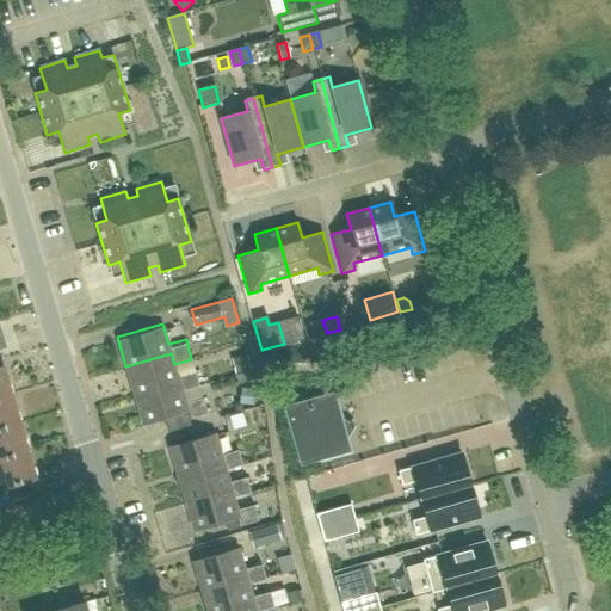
[(179,382),(183,392),(199,387),(195,371),(178,376),(174,364),(171,353),(125,366),(134,395),(179,382)]
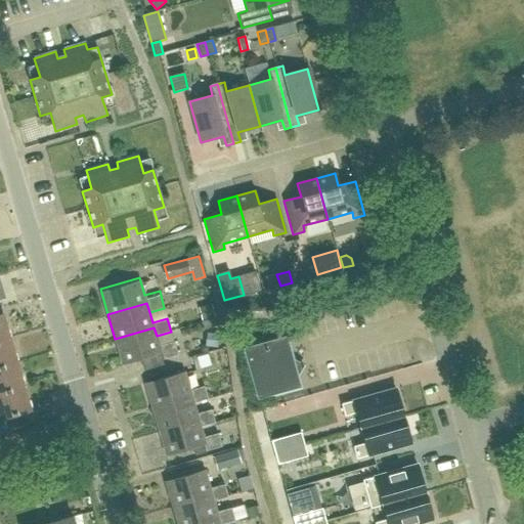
[(210,304),(200,307),(204,319),(214,317),(210,304)]
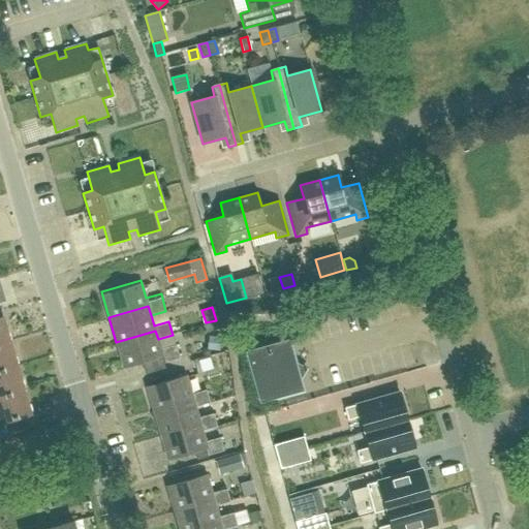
[(0,345),(9,343),(2,318),(0,318),(0,345)]
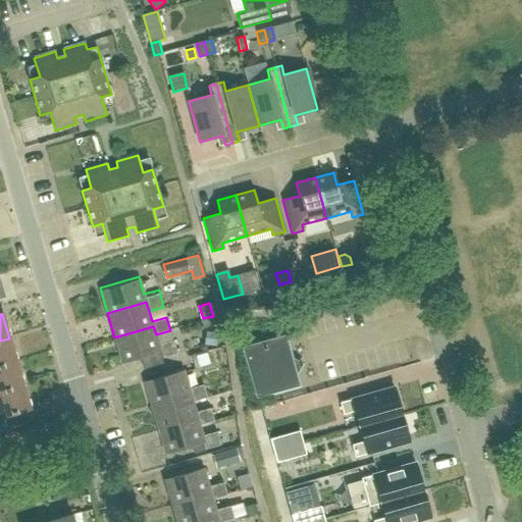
[(216,316),(200,320),(203,328),(219,324),(216,316)]
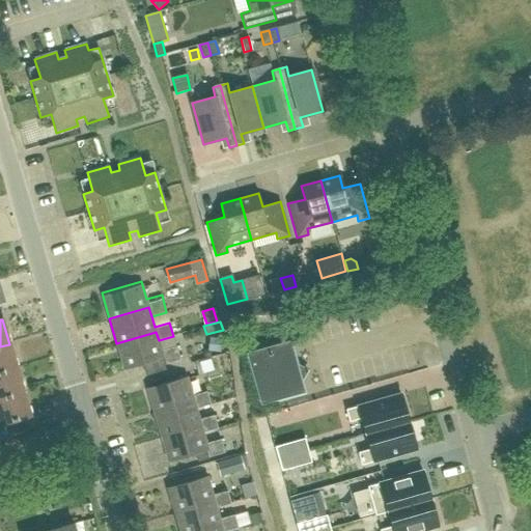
[(116,343),(123,369),(163,358),(164,365),(180,360),(176,346),(162,351),(159,340),(156,332),(116,343)]
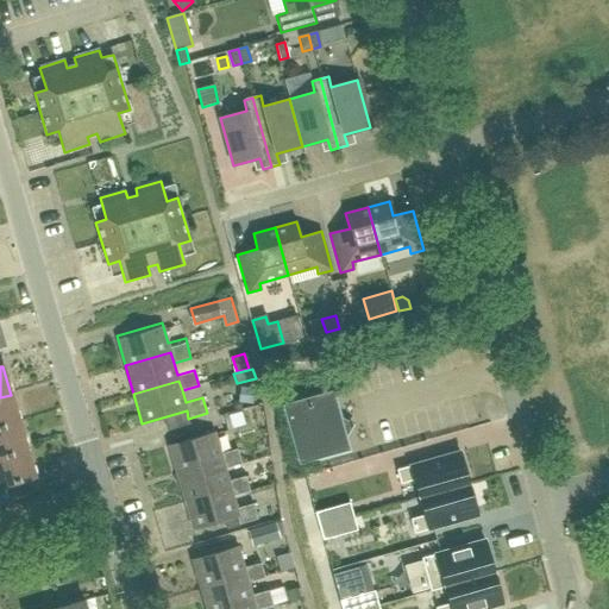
[(243,388),(240,402),(251,403),(253,390),(243,388)]
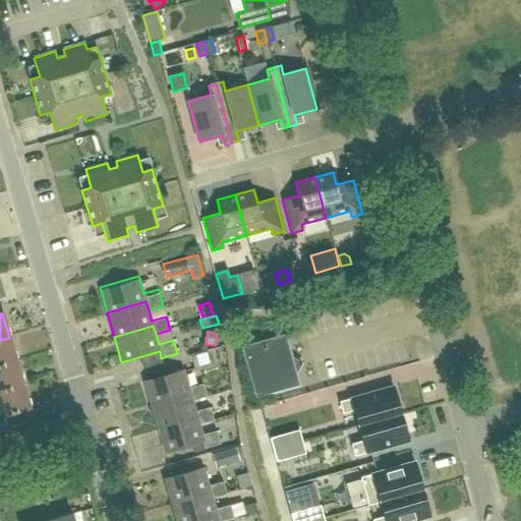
[(254,398),(298,386),(284,335),(240,347),(254,398)]
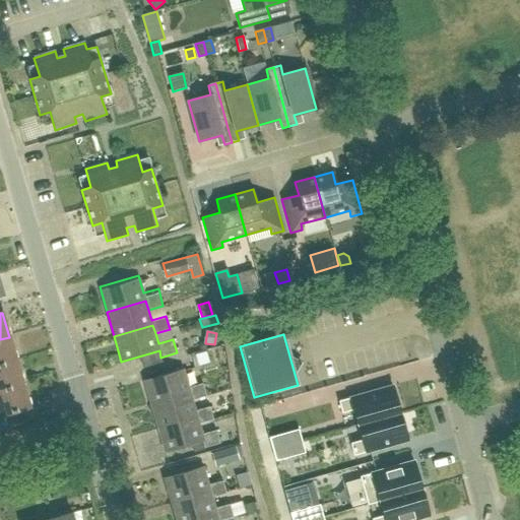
[(0,365),(16,361),(9,337),(0,339),(0,365)]
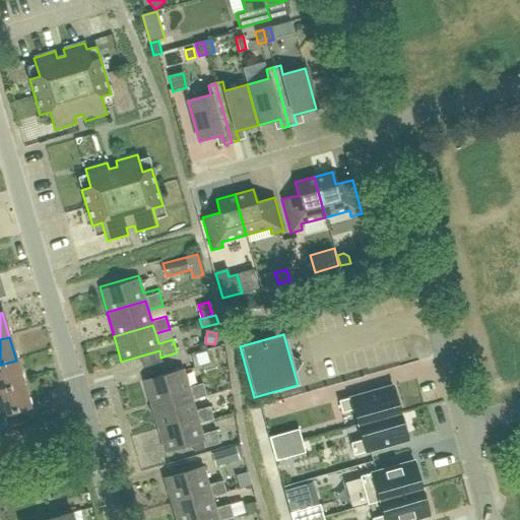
[(0,365),(0,390),(22,384),(16,361),(0,365)]
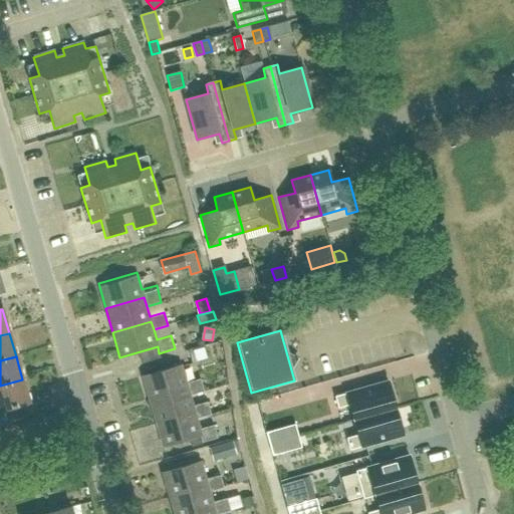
[(190,397),(204,392),(201,378),(187,382),(182,365),(143,376),(150,401),(188,390),(190,397)]
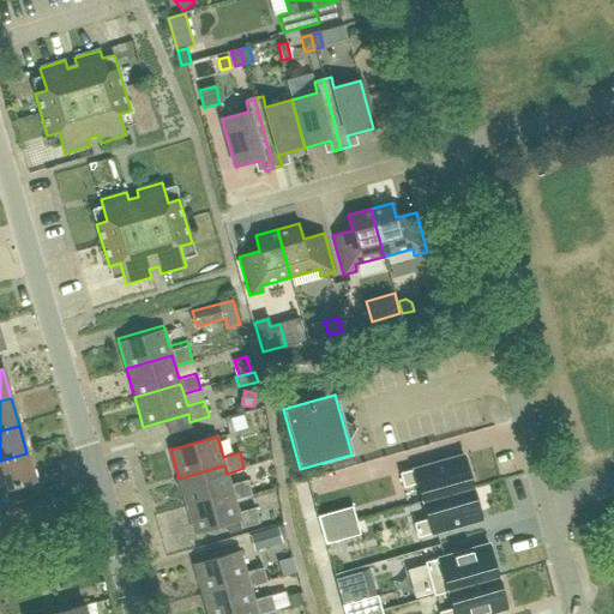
[(0,492),(35,482),(26,453),(0,461),(0,492)]
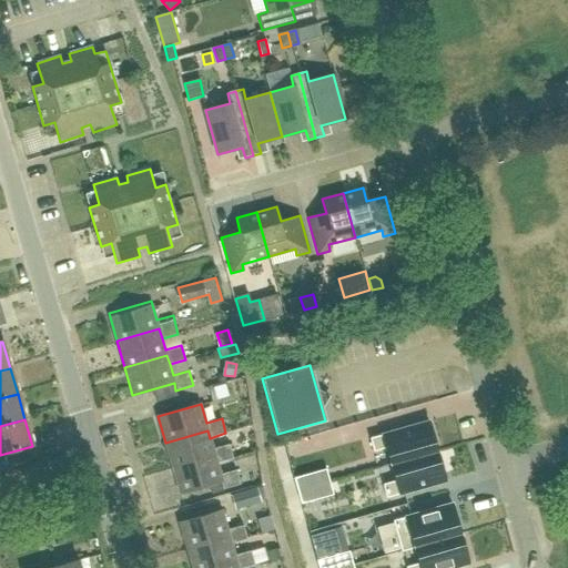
[(386,447),(391,464),(437,450),(428,422),(369,438),(373,450),(386,447)]
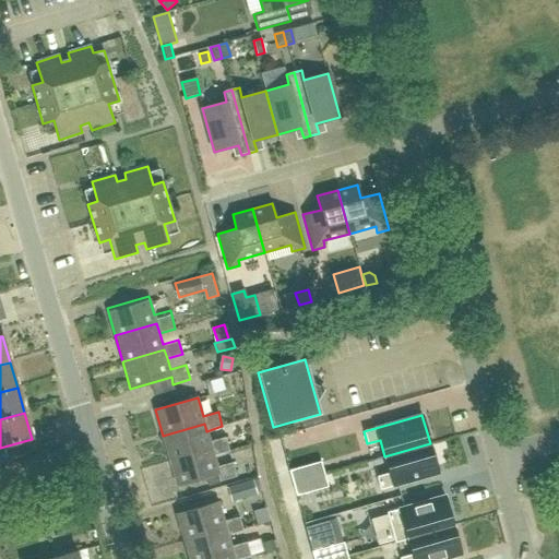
[(212,448),(214,456),(229,452),(226,438),(210,442),(206,431),(204,424),(163,436),(169,461),(212,448)]
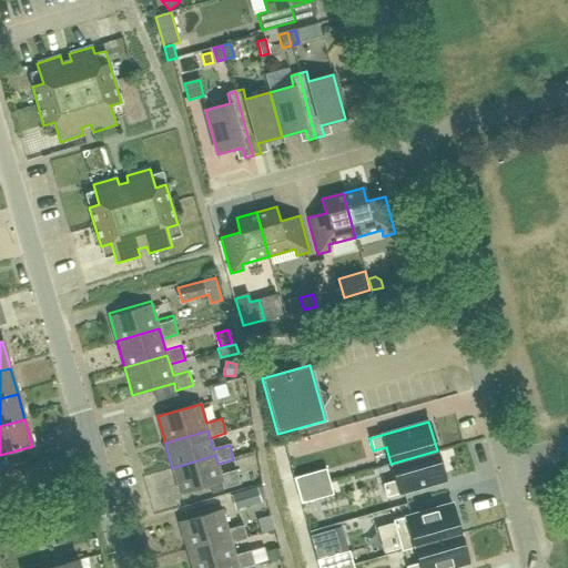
[(437,450),(391,464),(395,480),(383,484),(386,497),(445,480),(437,450)]
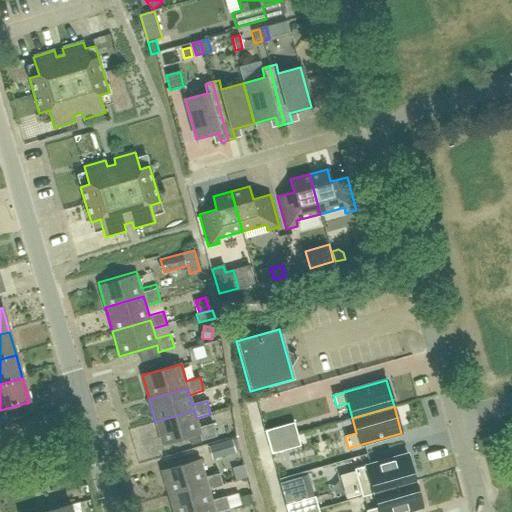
[(202,441),(217,437),(213,424),(199,428),(196,418),(194,410),(155,422),(162,445),(200,434),(202,441)]
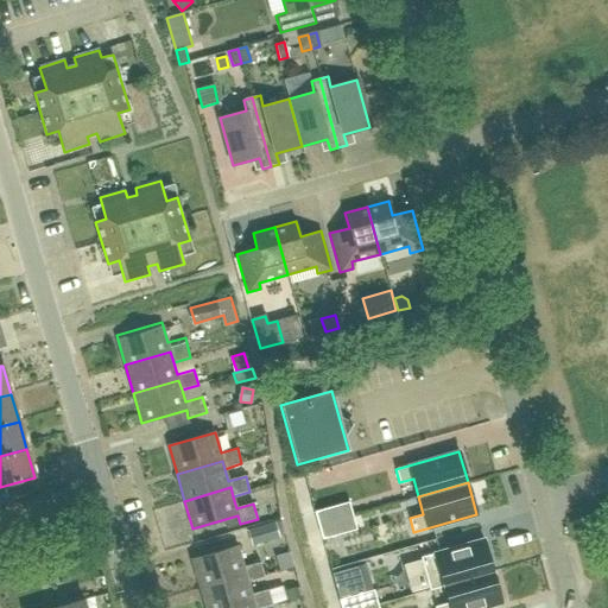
[(314,512),(333,506),(328,492),(310,498),(314,512)]
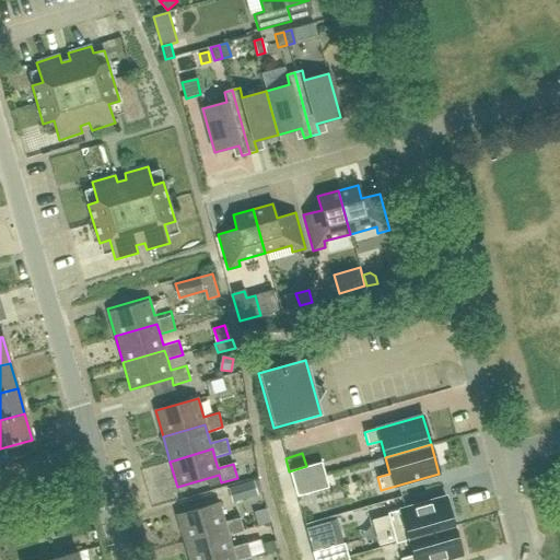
[(289,471),(292,483),(324,475),(321,462),(306,466),(289,471)]
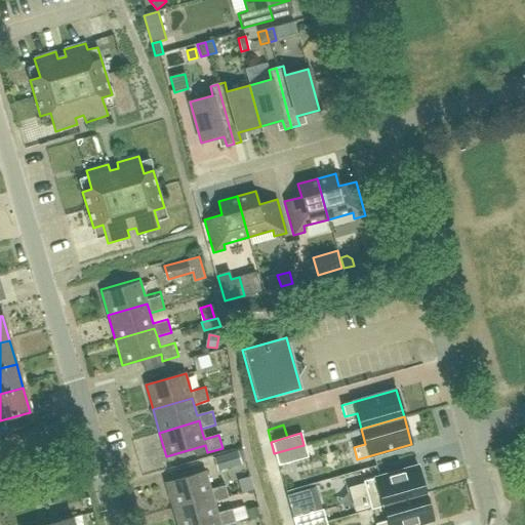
[(307,456),(304,445),(274,453),(277,466),(307,456)]
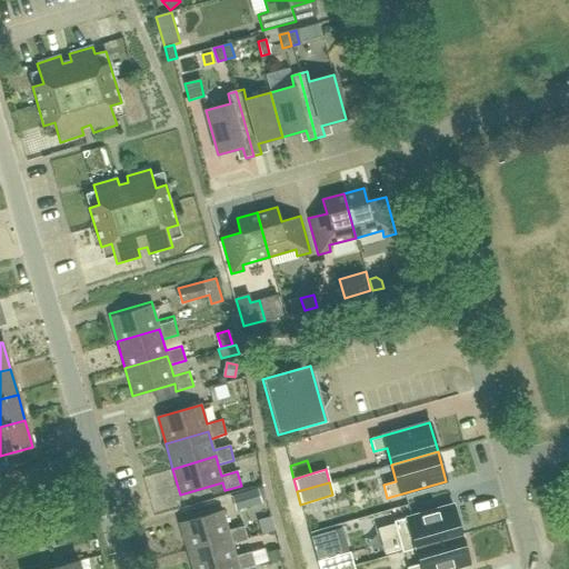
[(238,510),(263,502),(258,487),(233,496),(238,510)]
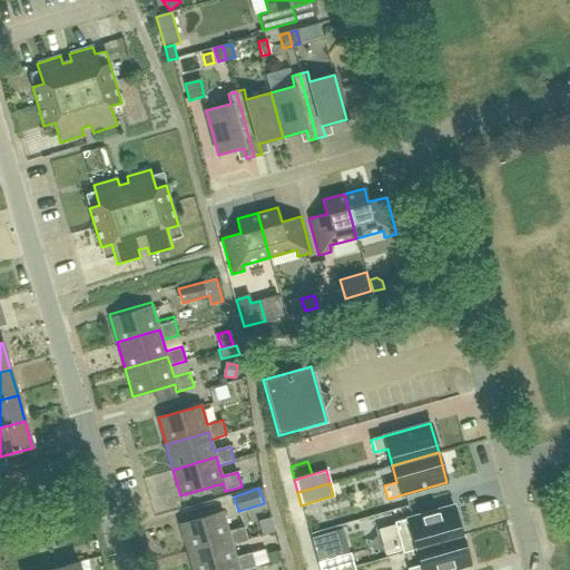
[(403,553),(415,549),(415,548),(462,536),(453,505),(394,522),(403,553)]
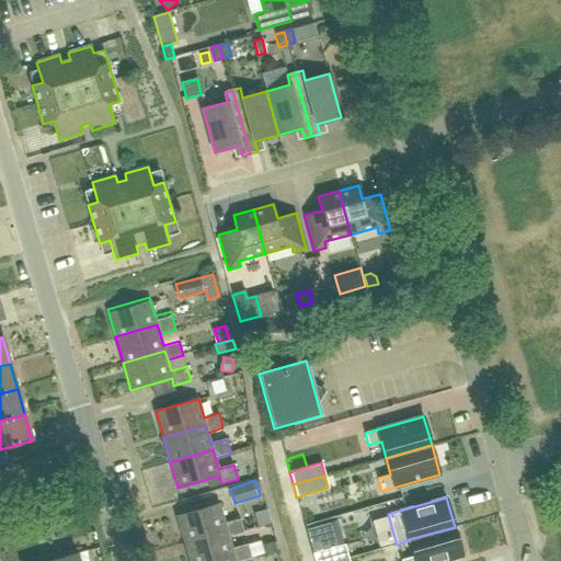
[(219,503),(176,516),(184,541),(227,529),(229,537),(244,533),(241,519),(226,524),(219,503)]
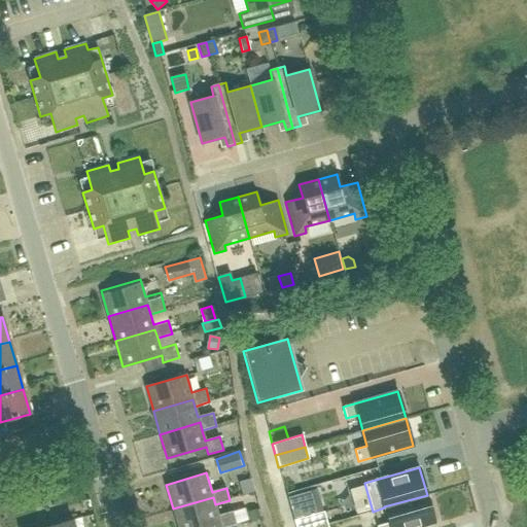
[(251,479),(239,482),(242,494),(254,491),(251,479)]
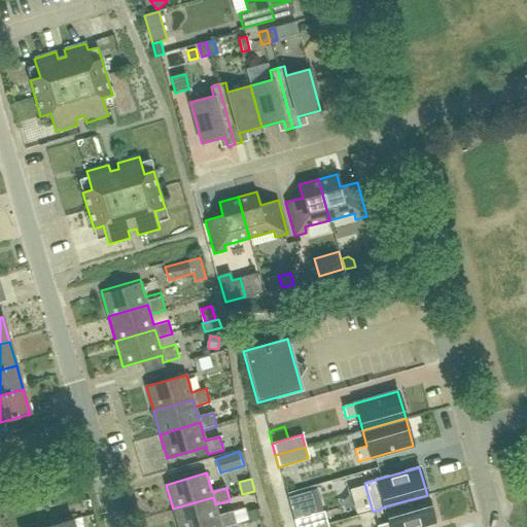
[(418,526),(434,522),(427,495),(384,506),(384,507),(388,522),(377,526),(418,526)]
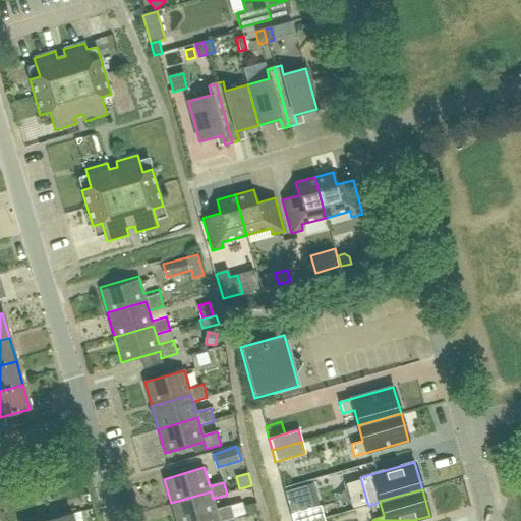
[(216,510),(213,499),(211,491),(171,503),(176,520),(195,520),(217,515),(219,520),(223,520),(234,518),(230,506),(216,510)]
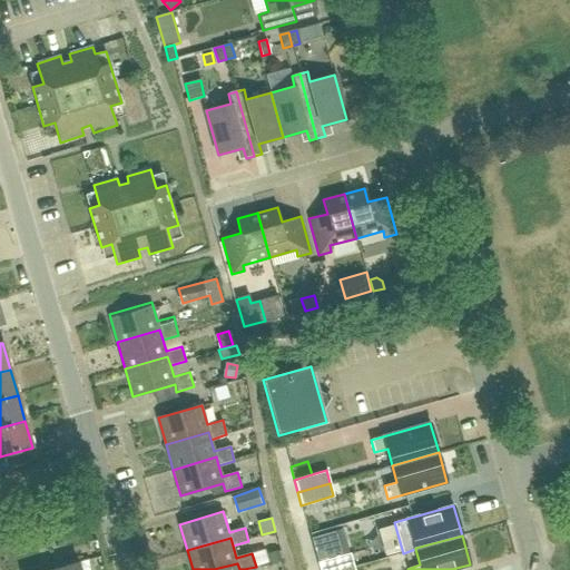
[(277,550),(266,553),(268,562),(281,559),(277,550)]
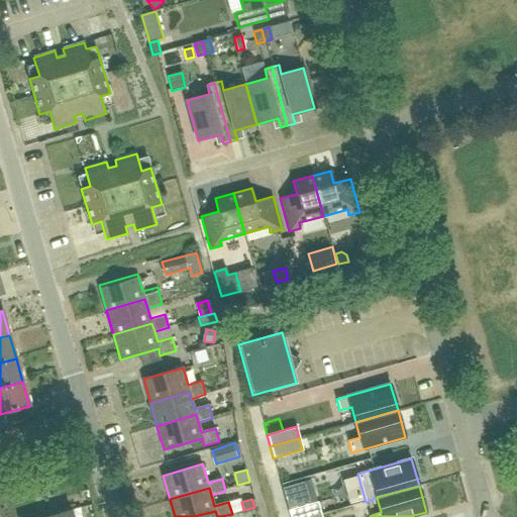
[(288,510),(289,516),(306,516),(320,513),(317,502),(288,510)]
